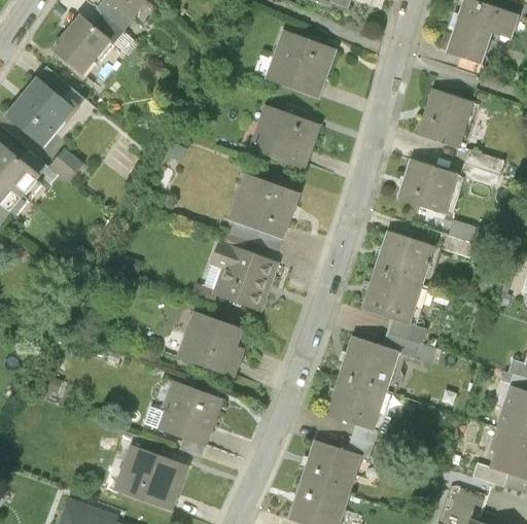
[(109,0),(135,16),(145,1),(144,0),(109,0)]
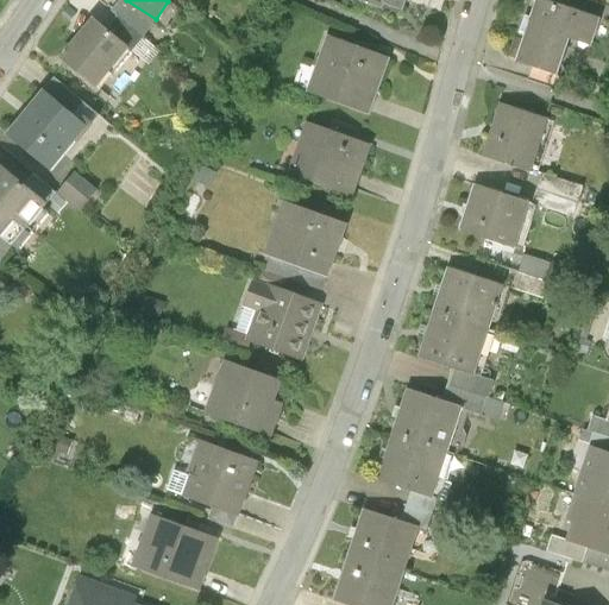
[(360,0),(399,14),(403,0),(360,0)]
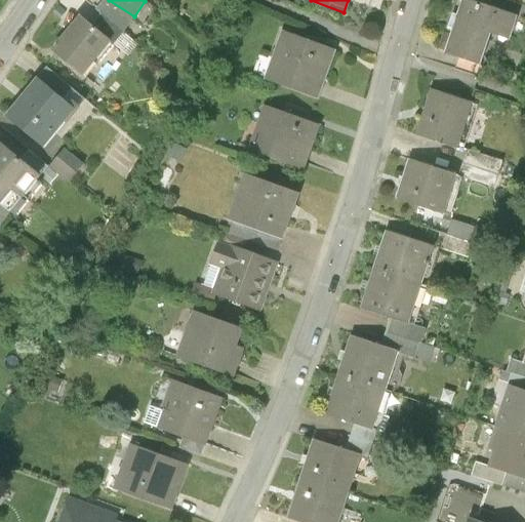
[(489,5),(473,0),(460,0),(444,51),(481,63),(491,32),(510,38),(517,14),(489,5)]
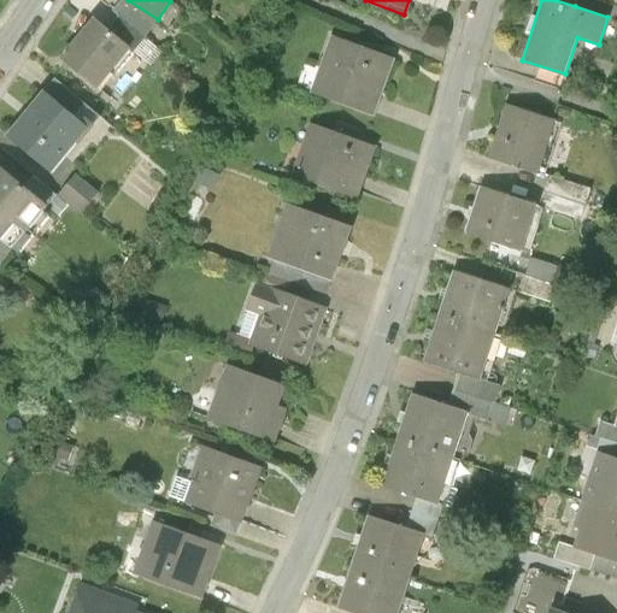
[(131,46),(94,15),(62,57),(99,86),(131,46)]
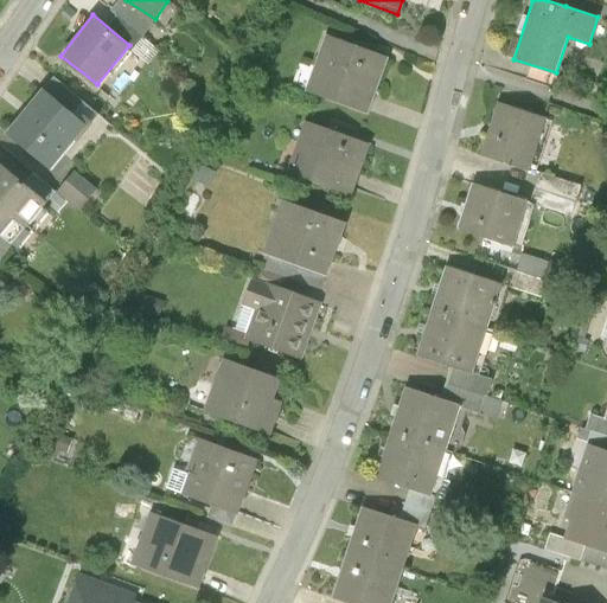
[(384,55),(327,36),(310,91),(365,110),(384,55)]
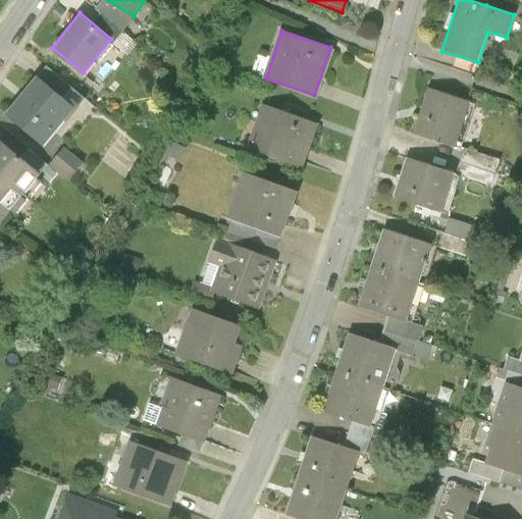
[(35,78),(5,115),(42,145),(71,106),(35,78)]
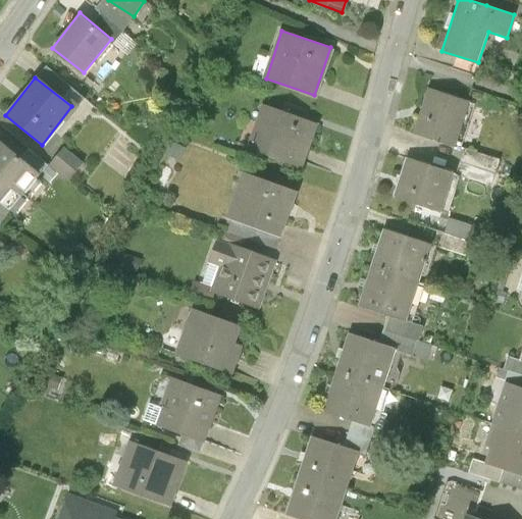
[(469,101),(428,87),(413,133),(454,147),(469,101)]
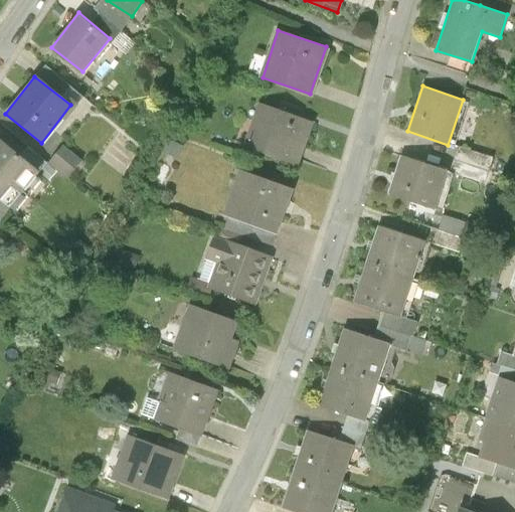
[(313,121),(258,101),(242,142),(298,162),(313,121)]
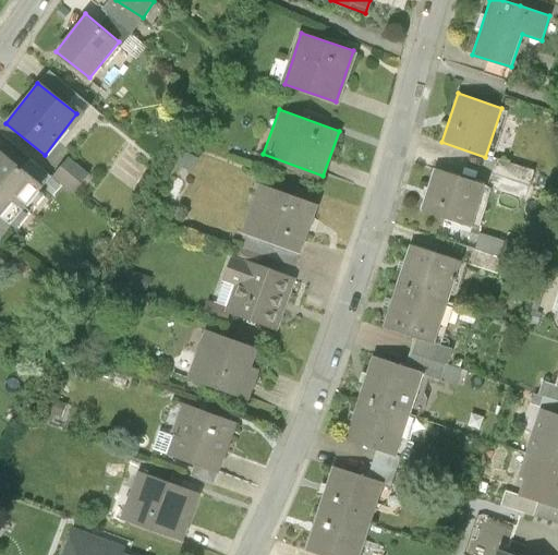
[(79,155),(60,169),(77,191),(96,176),(79,155)]
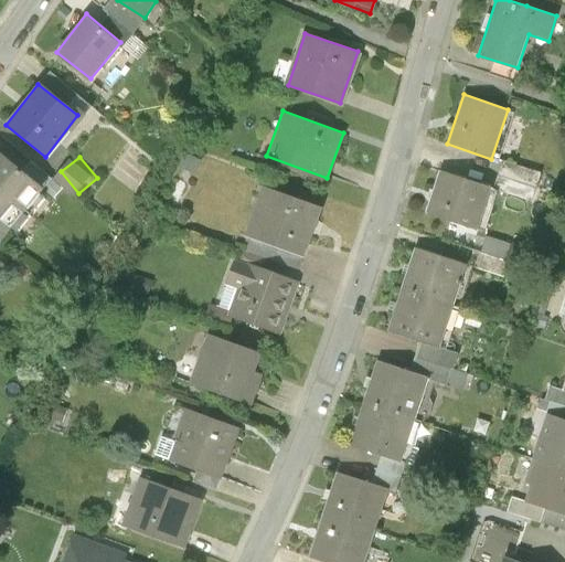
[(0,226),(33,186),(0,158),(0,226)]
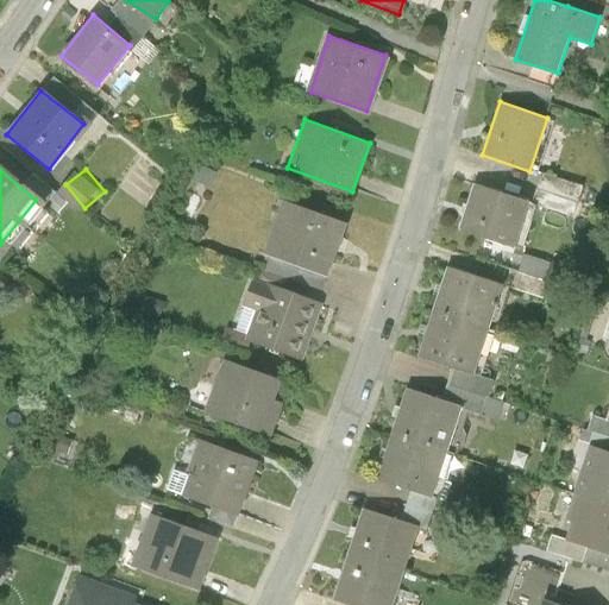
[(532,202),(475,183),(475,186),(476,186),(462,227),(460,227),(459,228),(515,247),(516,246),(515,245),(529,203),(531,205),(532,202)]
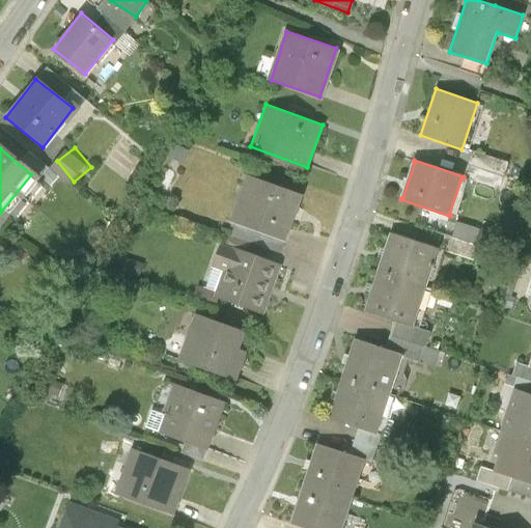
[(300,198),(246,177),(229,220),(284,241),(300,198)]
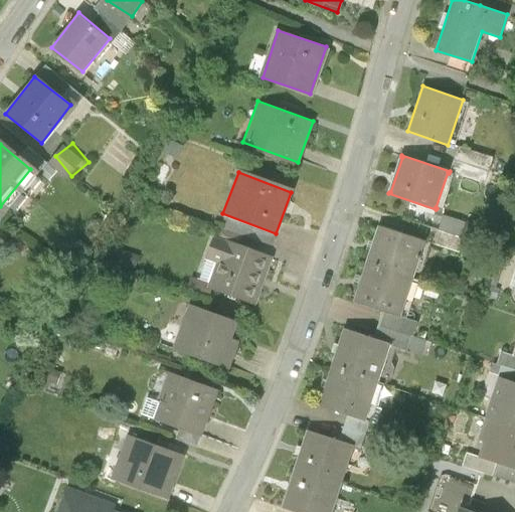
[(424,239),(379,224),(366,263),(412,278),(424,239)]
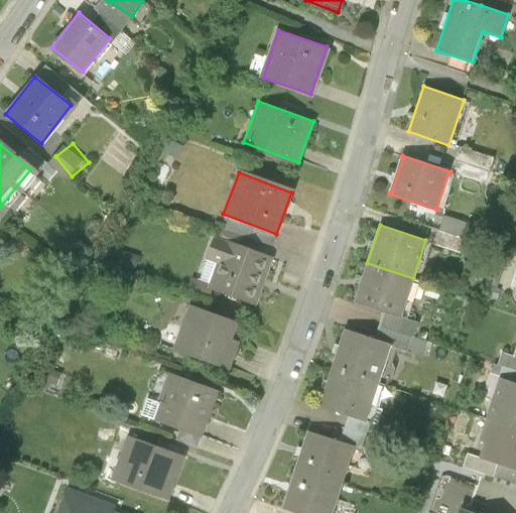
[(272,256),(215,233),(209,248),(223,253),(210,285),(254,303),(272,256)]
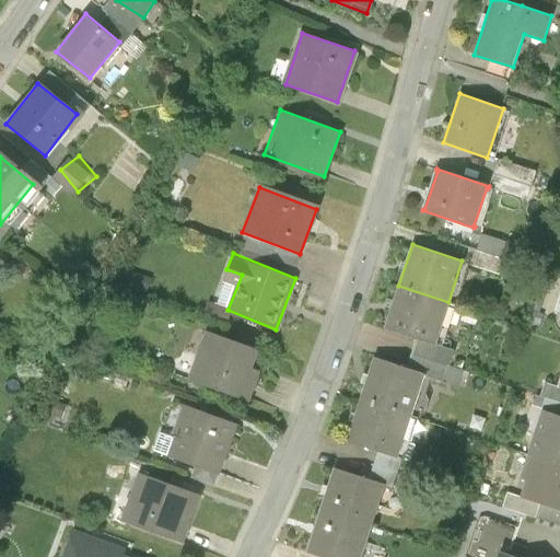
[(448,302),(398,286),(385,328),(434,345),(448,302)]
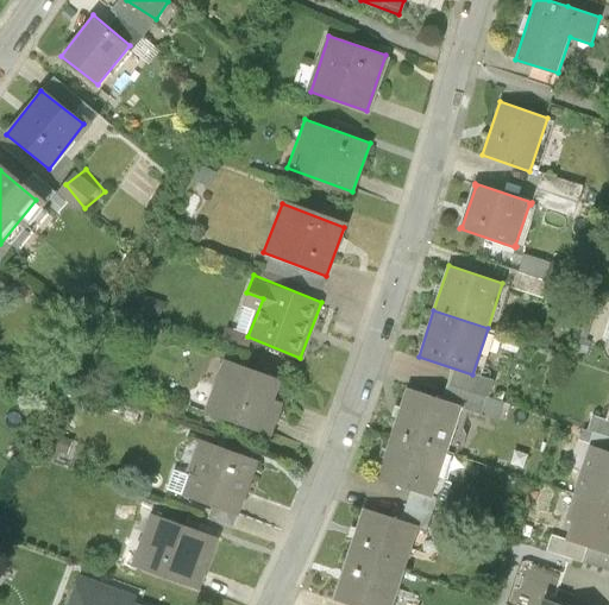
[(223,360),(205,410),(271,435),(283,402),(274,398),(280,380),(223,360)]
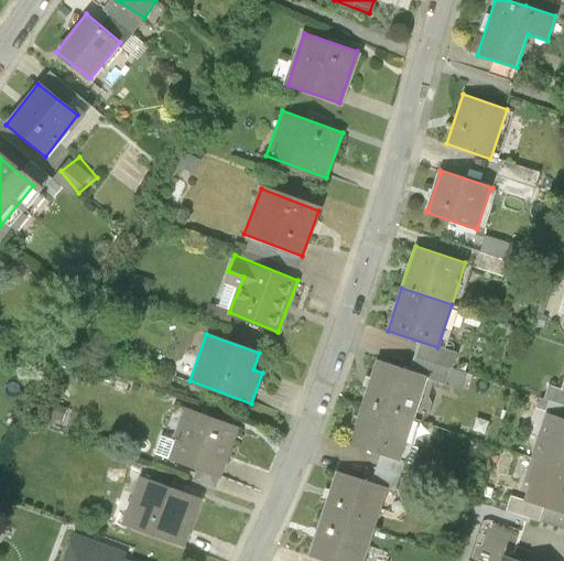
[(377,359),(364,400),(414,417),(429,375),(377,359)]
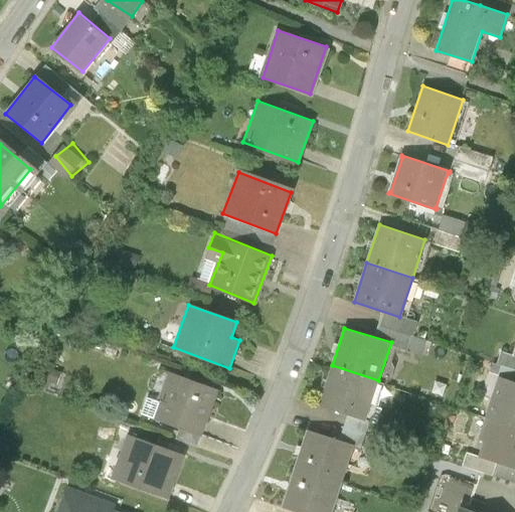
[(378,380),(332,365),(319,404),(365,419),(378,380)]
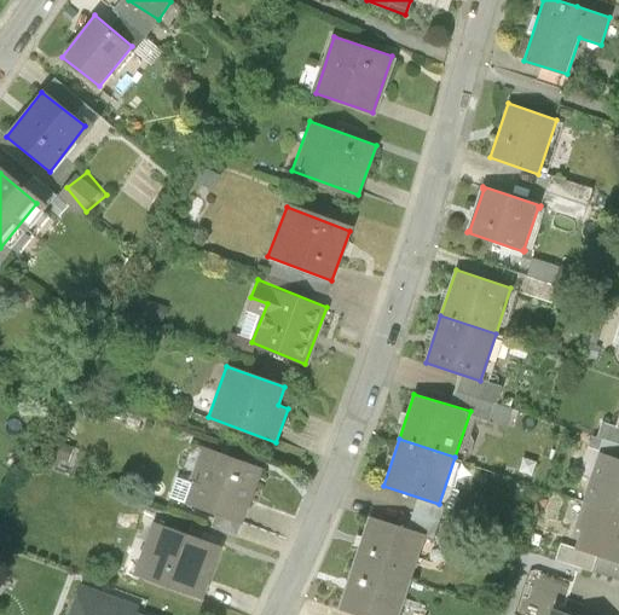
[(262,468),(202,445),(183,502),(243,522),(262,468)]
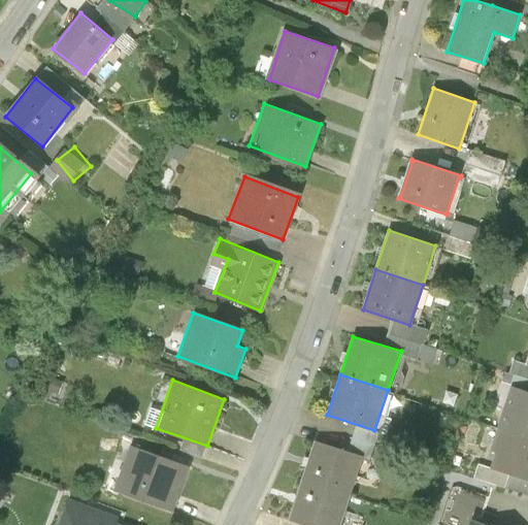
[(527,392),(514,388),(502,425),(527,432),(527,392)]
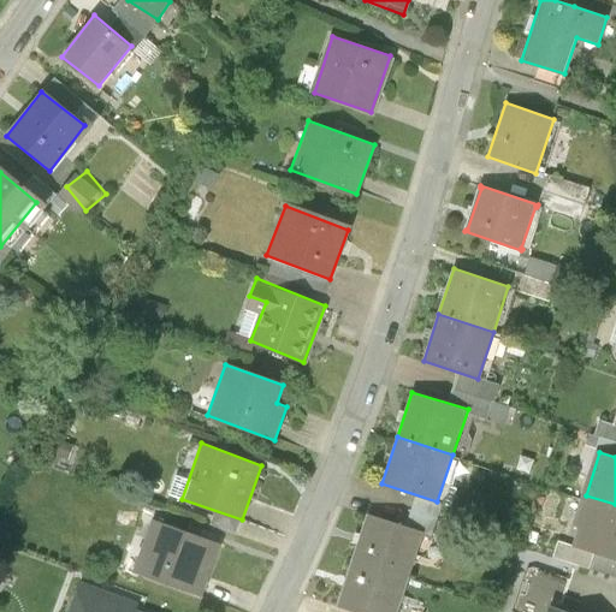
[(615,504),(586,495),(572,544),(615,556),(615,504)]
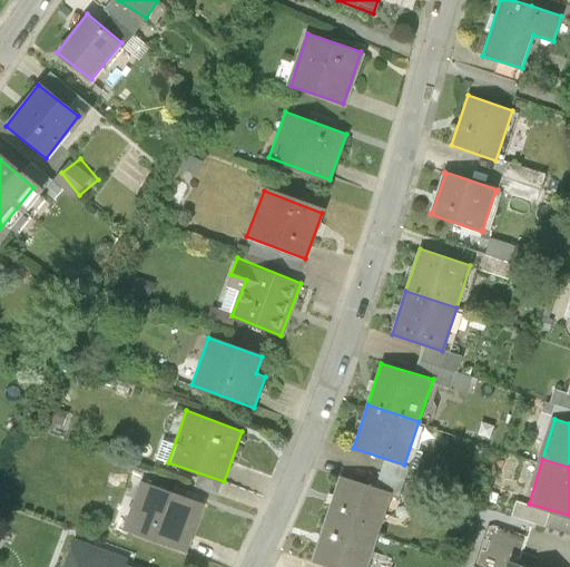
[(392,492),(341,476),(327,518),(377,535),(392,492)]
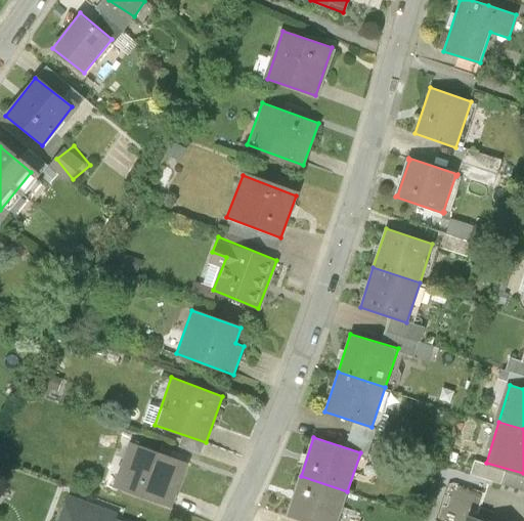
[(188,462),(130,440),(113,485),(172,508),(188,462)]
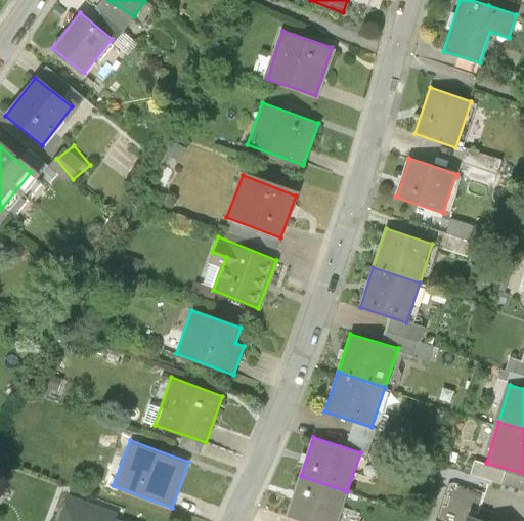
[(337,520),(347,491),(301,476),(288,515),(305,520),(337,520)]
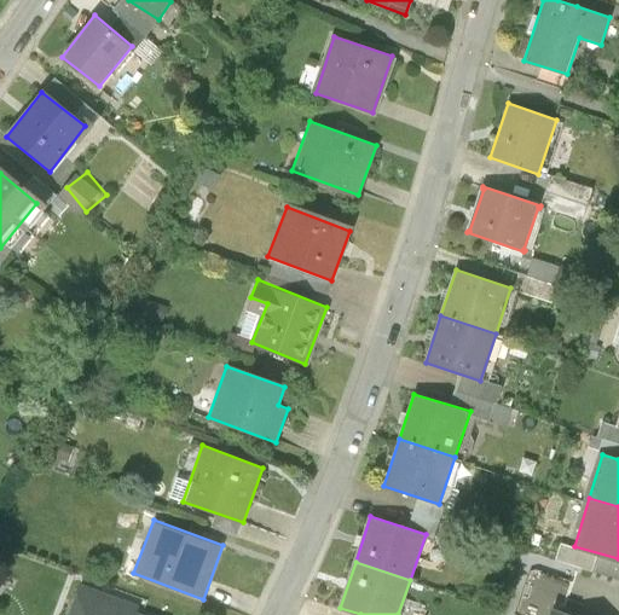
[(139,603),(81,582),(69,614),(146,614),(137,611),(139,603)]
